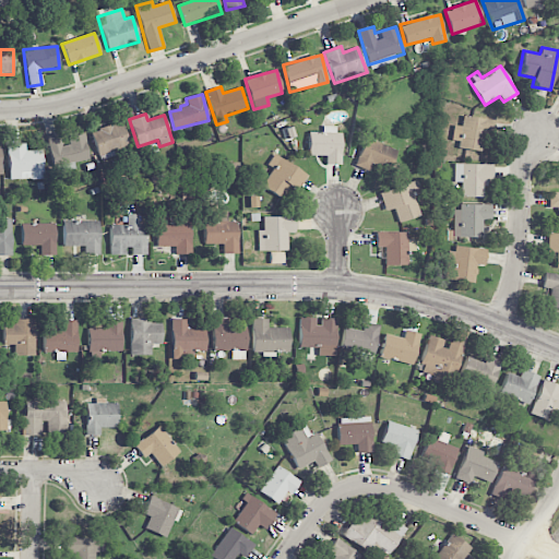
[(454,126),(451,140),(460,142),(459,149),(485,153),(490,120),(463,116),(461,127),(454,126)]
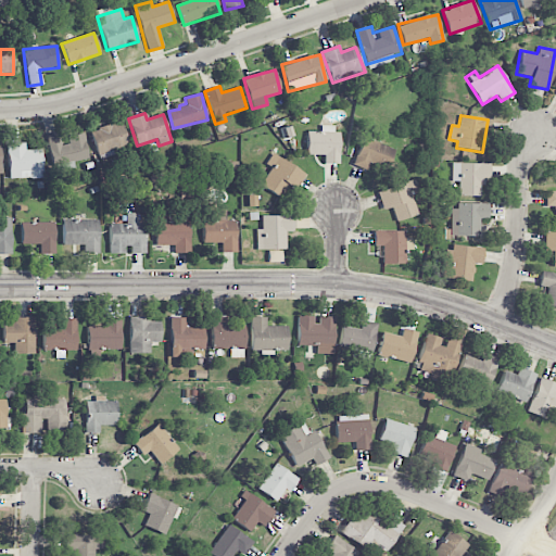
[(91,129),(97,155),(128,149),(124,123),(91,129)]
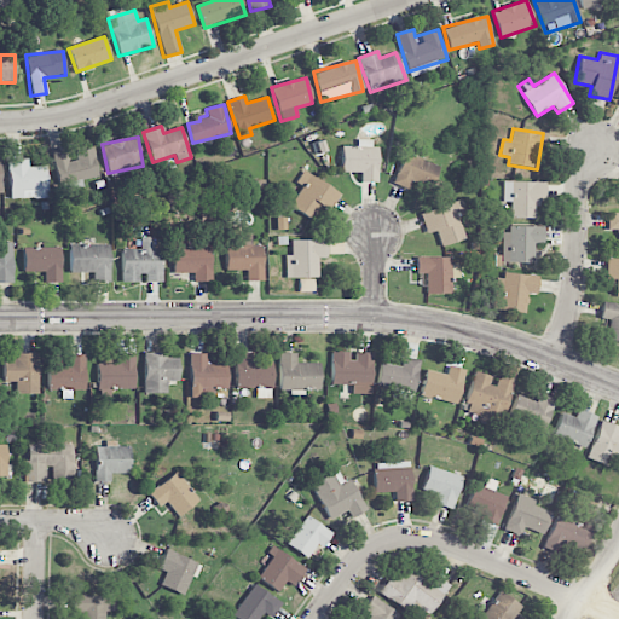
[(376,183),(376,140),(357,139),(357,146),(341,146),(341,172),(360,173),(360,183),(376,183)]
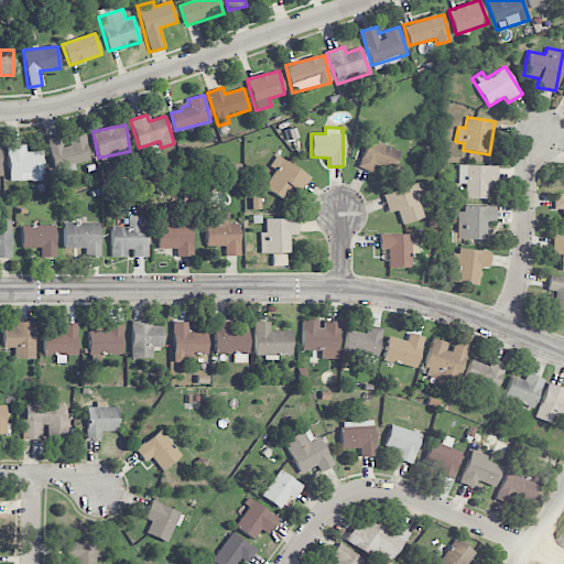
[(69,147),(56,148),(60,173),(75,171),(74,164),(89,161),(86,136),(68,138),(69,147)]
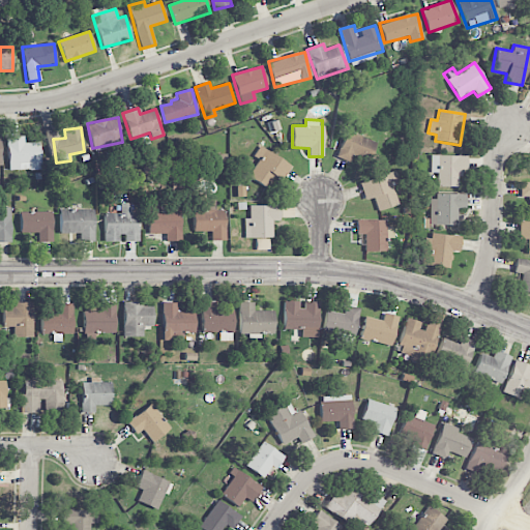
[(336,157),(352,163),(353,158),(367,164),(376,142),(346,131),(336,157)]
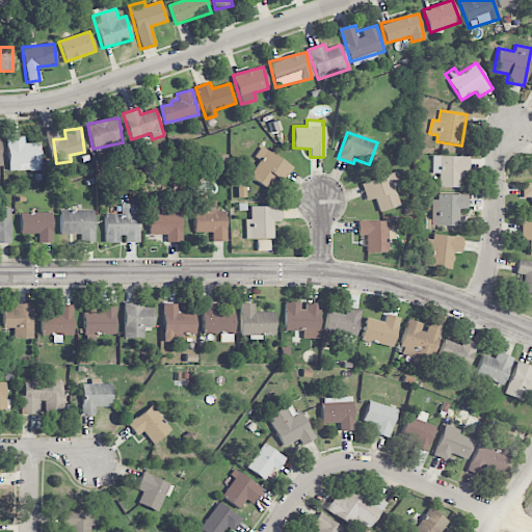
[(15,171),(41,170),(40,142),(24,143),(24,137),(6,138),(7,164),(15,164),(15,171)]
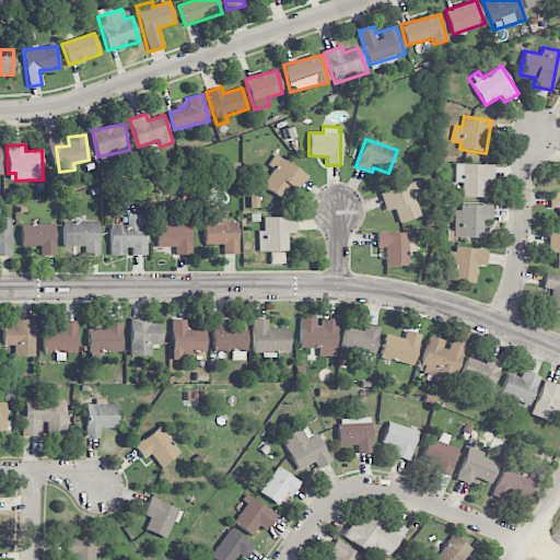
[(261,187),(282,199),(290,187),(298,191),(307,174),(273,155),(268,165),(272,168),(261,187)]
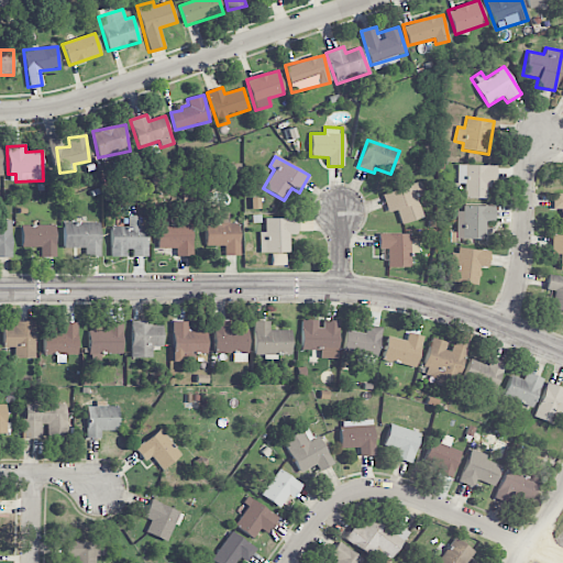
[(465,184),(464,198),(488,199),(488,183),(496,183),(497,166),(457,165),(457,184),(465,184)]
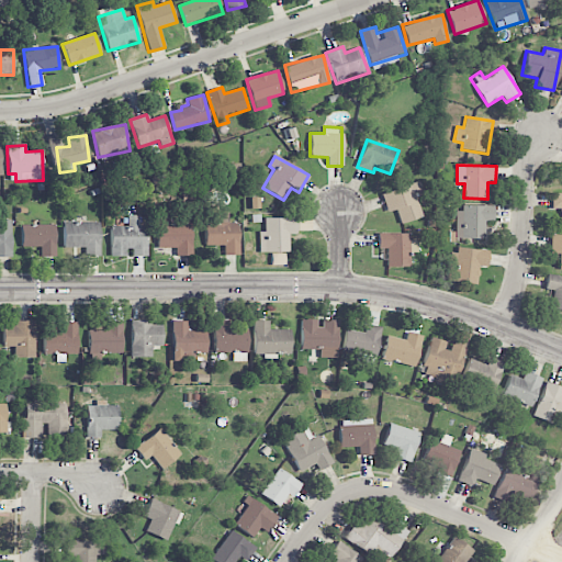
[(417,197),(424,194),(419,181),(381,194),(388,212),(396,210),(401,224),(423,216),(417,197)]
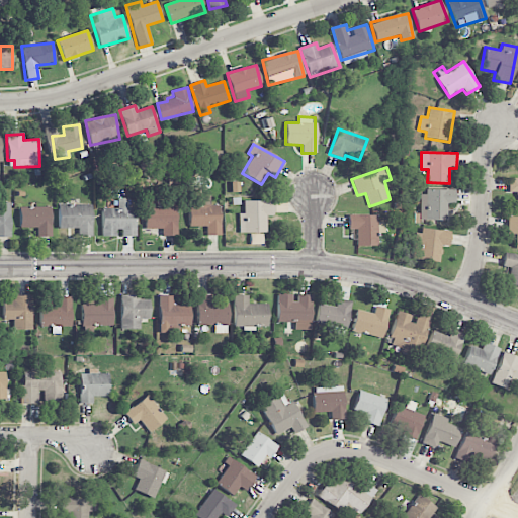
[(517,178),(509,178),(508,192),(517,193),(516,210),(517,209),(517,178)]
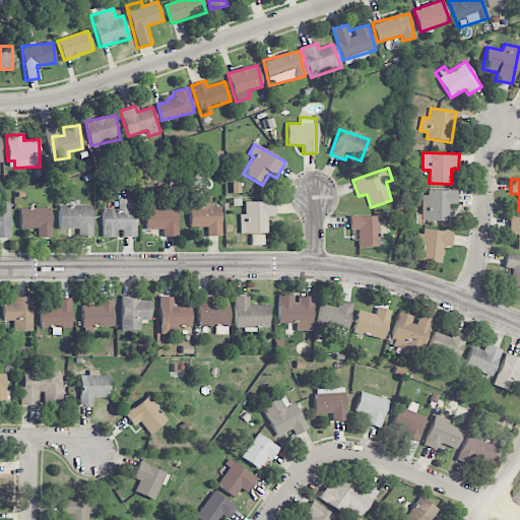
[(457,192),(423,191),(421,220),(449,220),(449,205),(457,205),(457,192)]
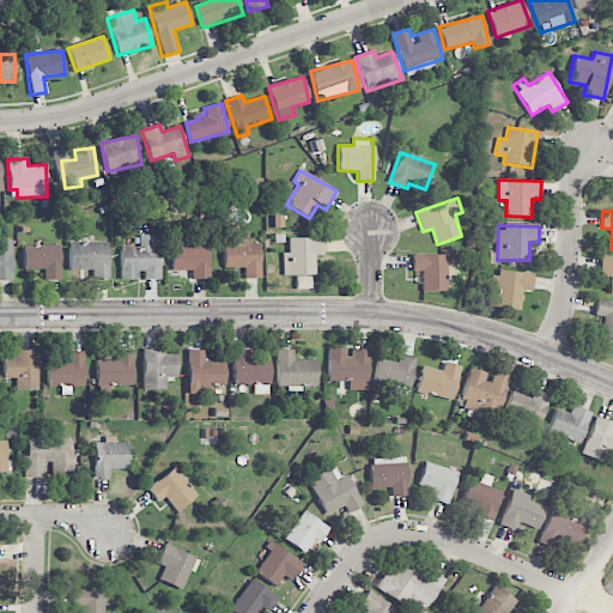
[(170,267),(193,267),(193,279),(208,279),(208,244),(184,246),(184,232),(169,234),(170,267)]
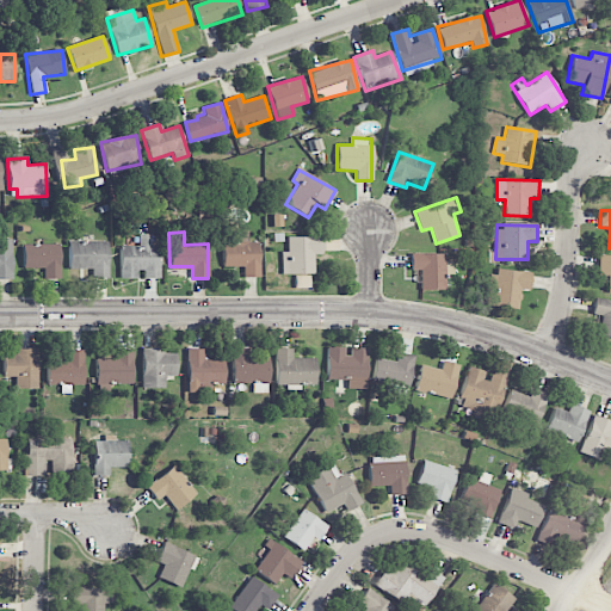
[(223,267),(242,267),(244,277),(260,277),(259,242),(248,244),(248,232),(235,232),(235,245),(222,245),(223,267)]
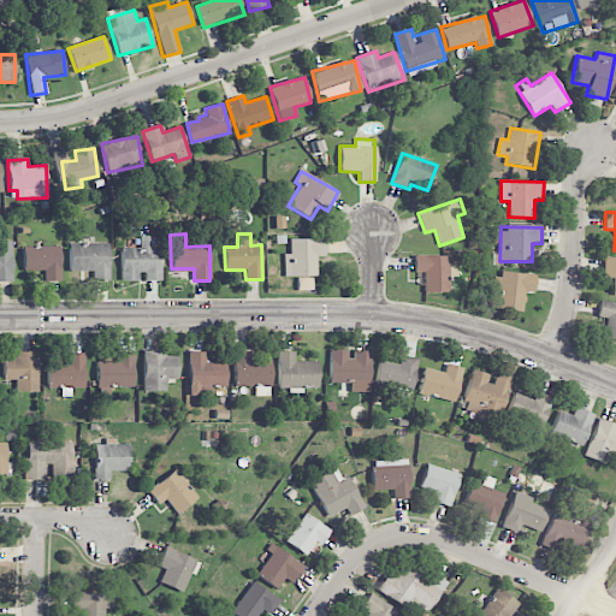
[(122,280),(141,279),(141,282),(161,280),(161,248),(153,248),(153,236),(141,236),(141,248),(120,248),(122,280)]
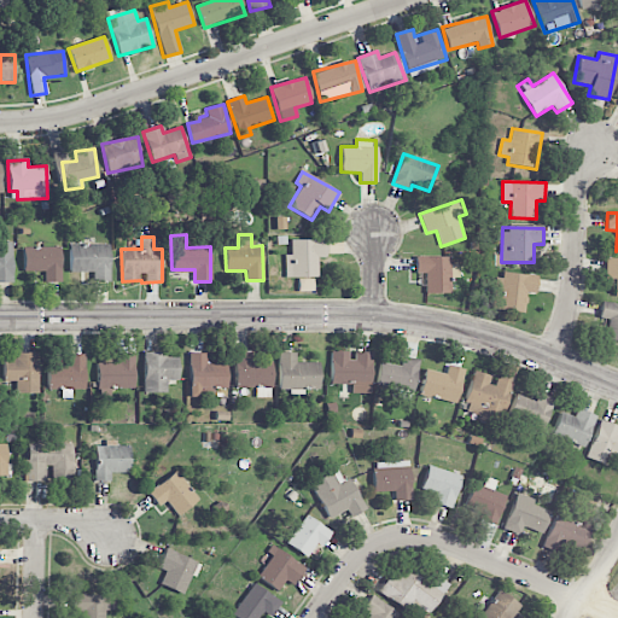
[(285,278),(318,278),(318,257),(326,257),(326,239),(291,239),(291,255),(284,255),(285,278)]
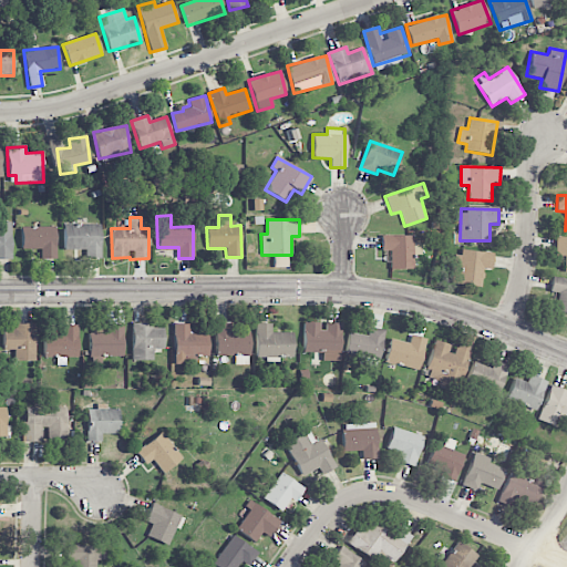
[(300,233),(313,233),(313,222),(300,222),(300,233)]
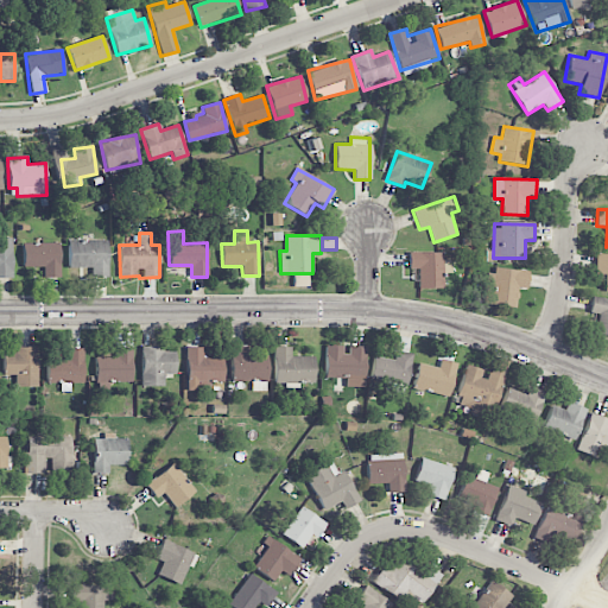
[(0,277),(12,277),(12,240),(0,239),(0,277)]
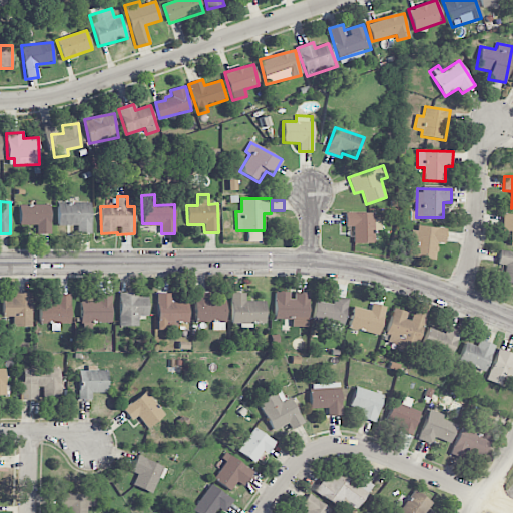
[(90,202),(56,203),(57,226),(77,225),(77,234),(91,233),(90,202)]
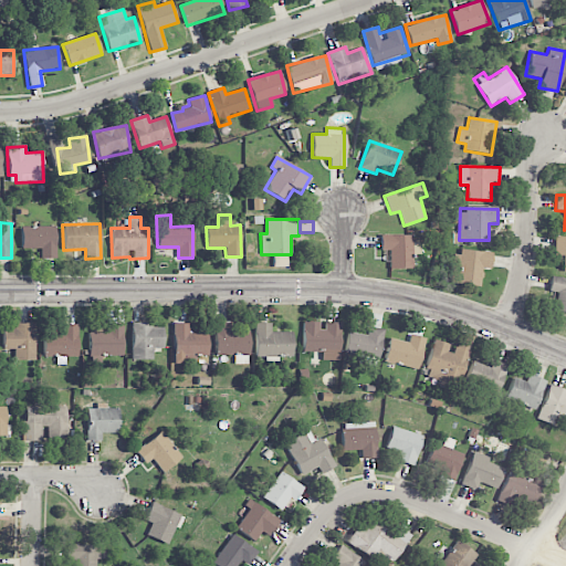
[(55,259),(55,226),(20,227),(21,248),(40,248),(41,259),(55,259)]
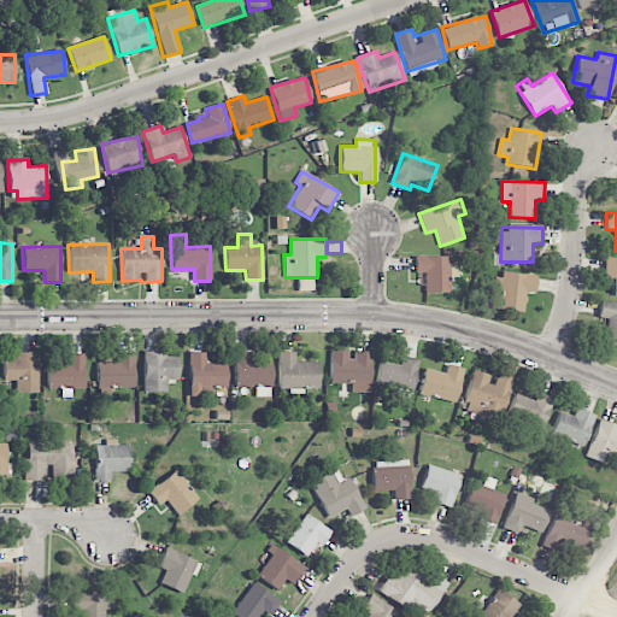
[(423,293),(448,293),(450,257),(415,256),(413,272),(424,272),(423,293)]
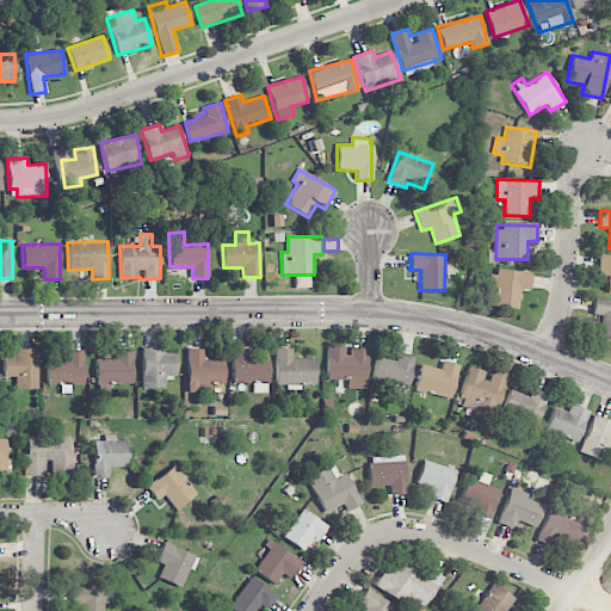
[(610,255),(599,255),(598,276),(608,276),(608,294),(610,292),(610,255)]
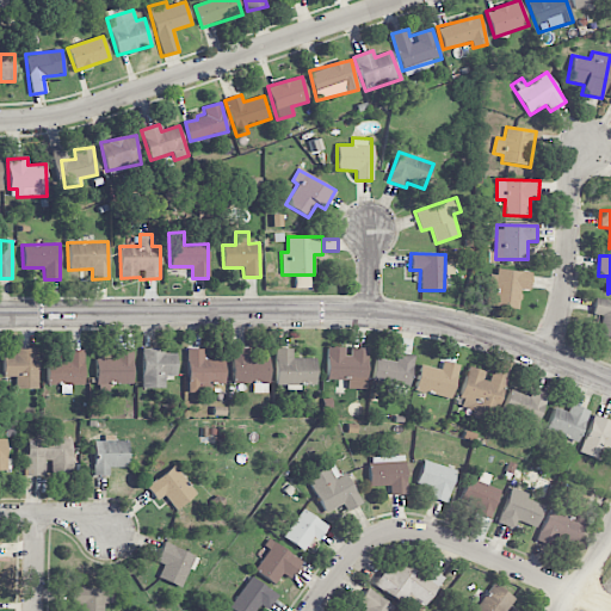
[(530,290),(531,275),(489,270),(486,306),(518,309),(520,289),(530,290)]
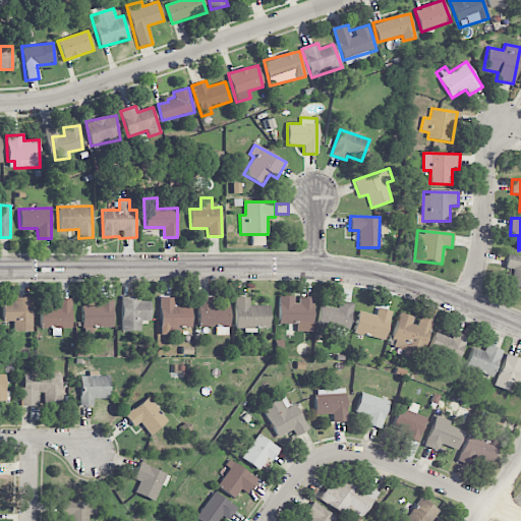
[(505,268),(513,269),(510,286),(520,287),(520,255),(508,253),(505,268)]
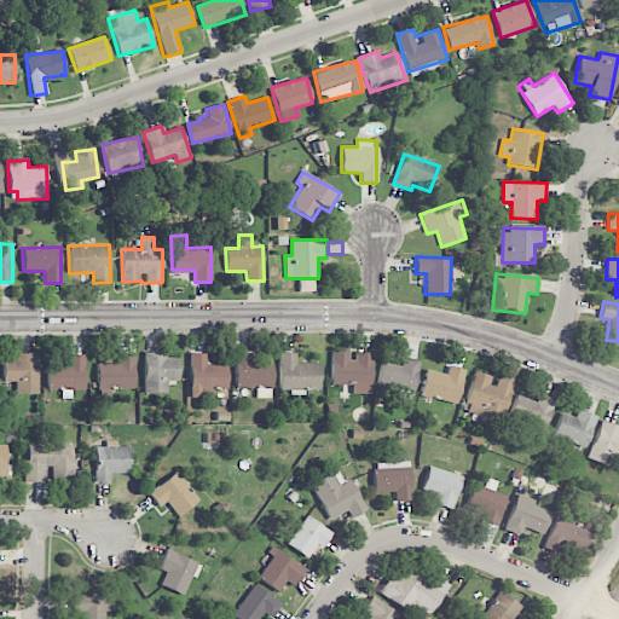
[(178,381),(179,358),(166,358),(166,353),(144,352),(144,393),(167,394),(167,381),(178,381)]
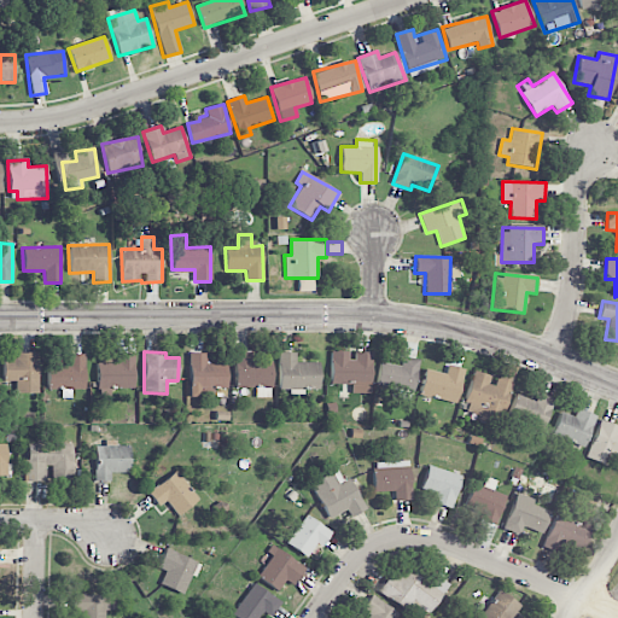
[(330,384),(351,384),(351,394),(371,394),(371,353),(351,353),(351,351),(331,351),(330,384)]
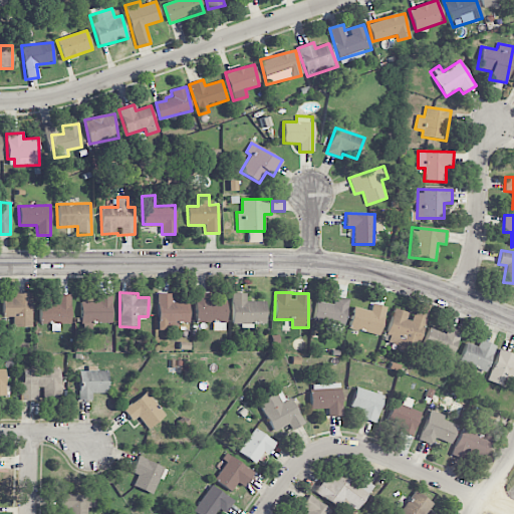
[(31,293),(12,294),(12,298),(2,298),(2,317),(13,317),(13,327),(32,326),(31,293)]
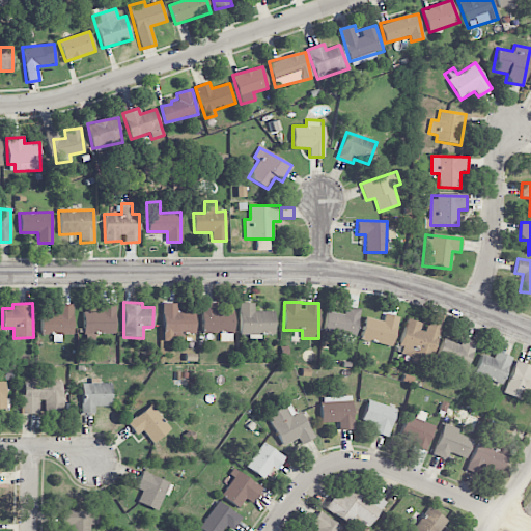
[(163,341),(183,341),(183,334),(195,334),(194,312),(177,313),(176,303),(162,304),(163,341)]
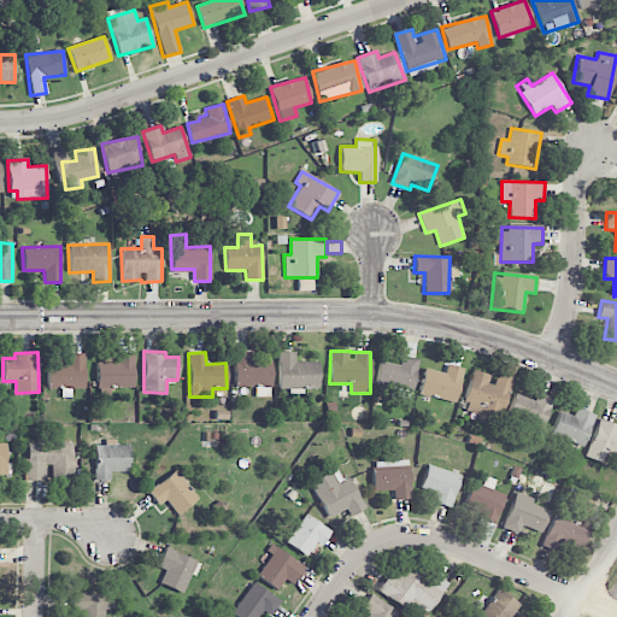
[(278,392),(304,392),(304,389),(319,389),(319,363),(295,363),(295,352),(278,352),(278,392)]
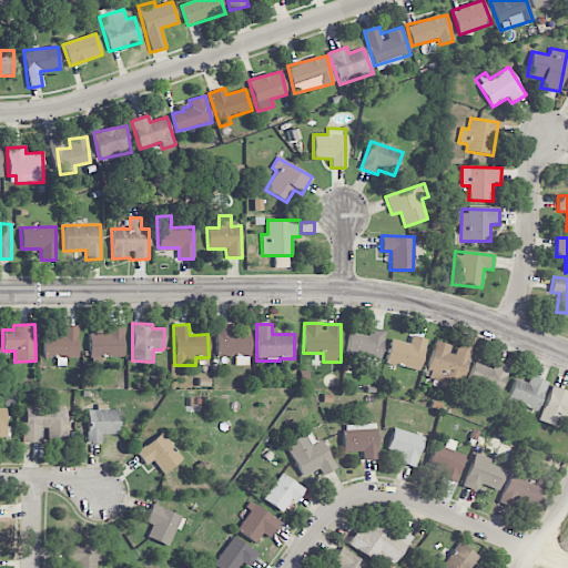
[(78,358),(78,326),(62,325),(62,337),(43,336),(43,357),(78,358)]
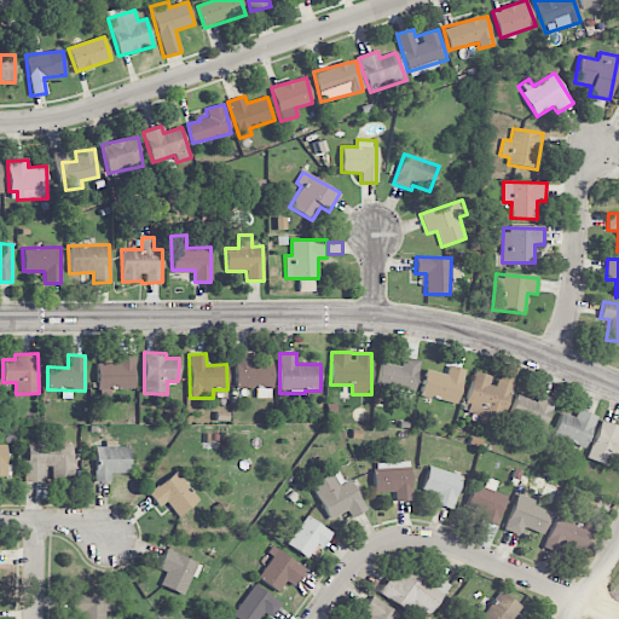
[(134,354),(117,354),(117,364),(97,364),(97,397),(110,398),(111,389),(134,389),(134,354)]
